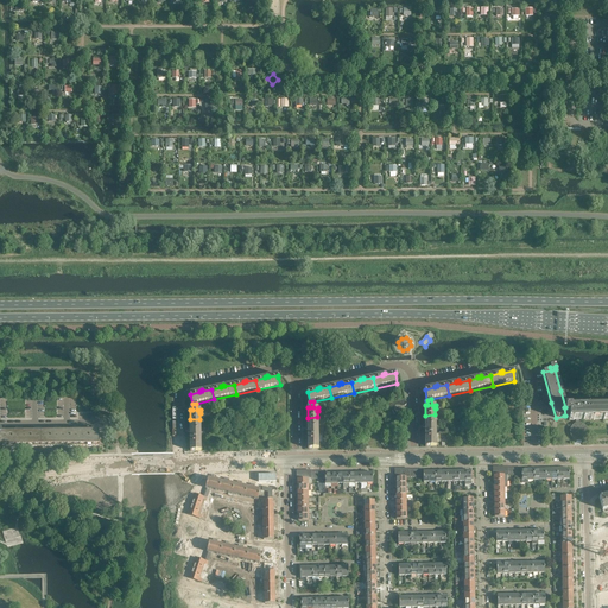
[(607,419),(607,407),(571,409),(571,407),(565,407),(564,407),(565,416),(564,416),(565,419),(569,419),(569,420),(576,420),(576,424),(575,425),(574,425),(574,426),(572,426),(572,428),(571,429),(571,430),(571,431),(571,432),(571,434),(571,435),(571,436),(572,436),(572,437),(574,438),(575,438),(576,439),(576,441),(582,441),(582,439),(583,438),(584,437),(586,437),(586,436),(586,435),(587,435),(587,434),(587,432),(587,431),(587,430),(586,429),(586,428),(584,426),(583,426),(583,425),(582,425),(582,424),(581,420),(607,419)]
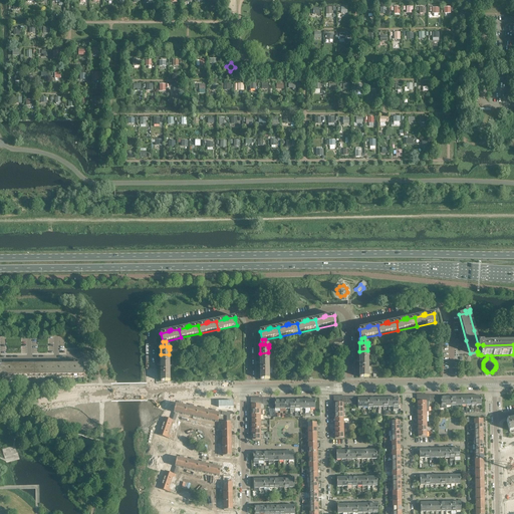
[(367,356),(367,350),(359,351),(359,359),(368,358),(368,356),(367,356)]
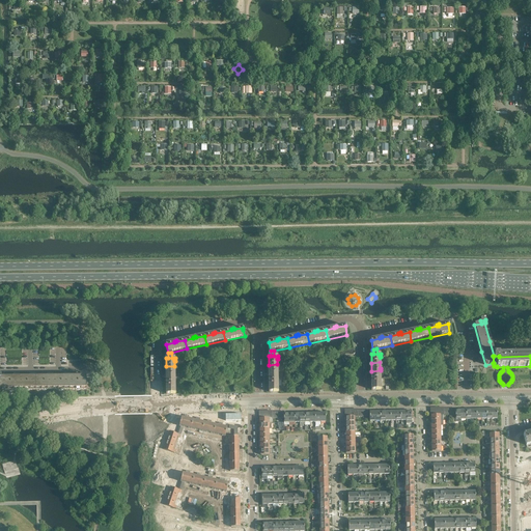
[(277,370),(277,364),(269,365),(269,373),(278,372),(278,369),(277,370)]
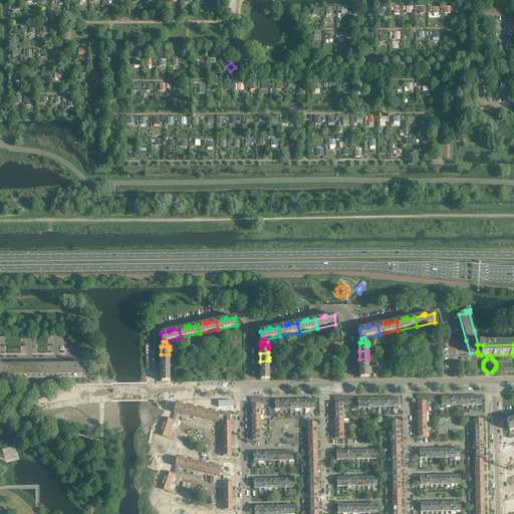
[(169,359),(169,354),(161,354),(161,362),(170,362),(170,359),(169,359)]
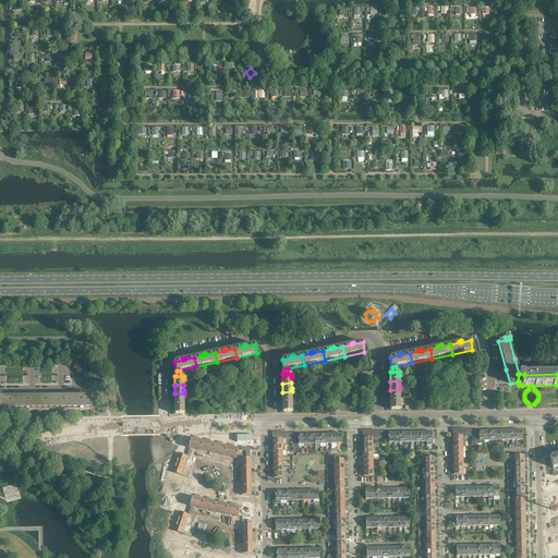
[(20,411),(20,397),(2,397),(1,397),(1,393),(0,393),(0,408),(2,409),(2,411),(9,411),(9,409),(14,409),(14,411),(20,411)]
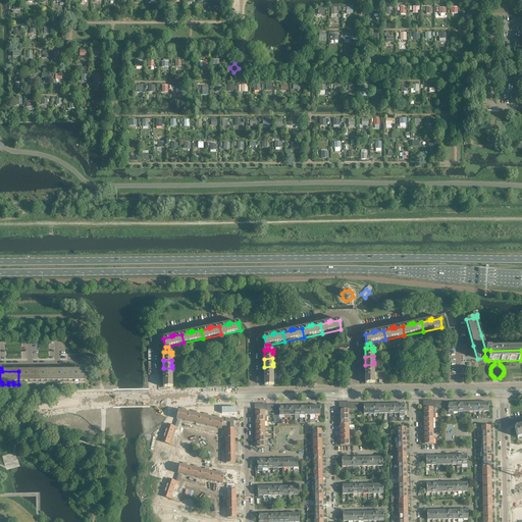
[(52,383),(52,370),(36,371),(36,384),(41,384),(41,382),(46,382),(46,383),(52,383)]
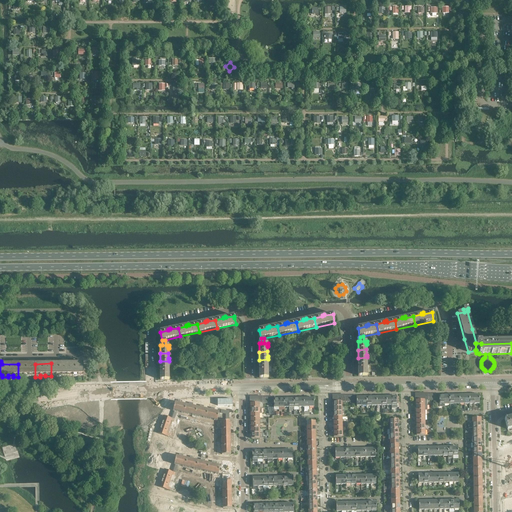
[(67,376),(67,363),(51,363),(51,376),(57,376),(57,375),(61,375),(61,376),(67,376)]
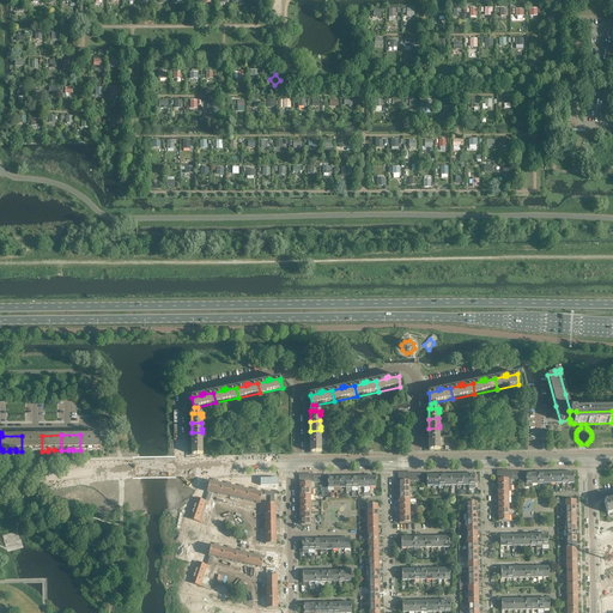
[(101,450),(101,435),(80,435),(80,450),(87,450),(87,448),(93,448),(93,450),(101,450)]
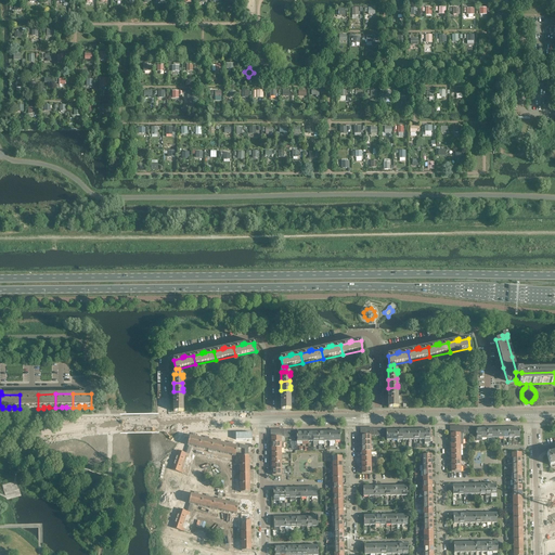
[(38,409),(38,395),(20,395),(20,409),(26,409),(26,407),(31,407),(31,409),(38,409)]
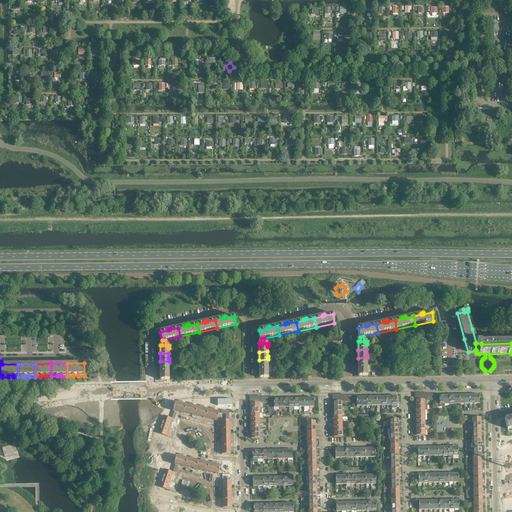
[(367,376),(367,370),(366,370),(366,365),(358,365),(358,376),(367,376)]
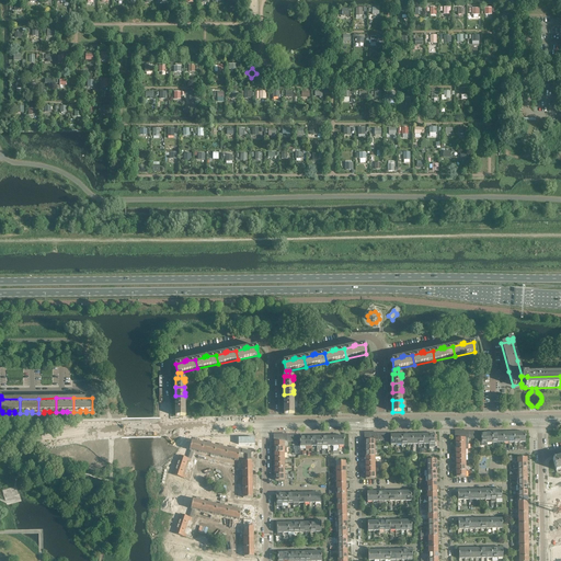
[(294,414),(294,408),(293,408),(293,402),(284,402),(284,414),(294,414)]
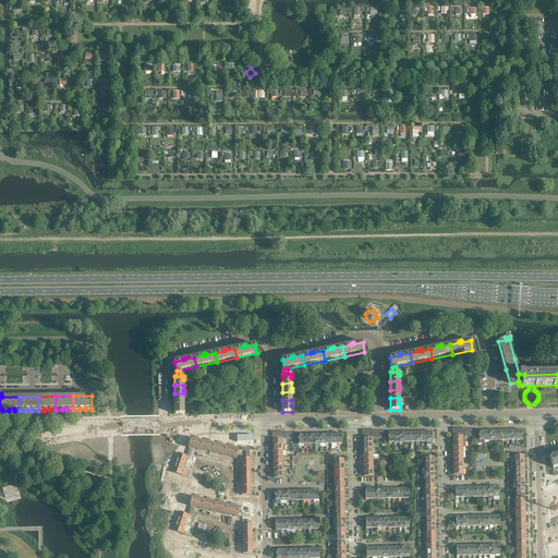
[(184,414),(184,408),(183,408),(183,402),(174,402),(174,414),(184,414)]
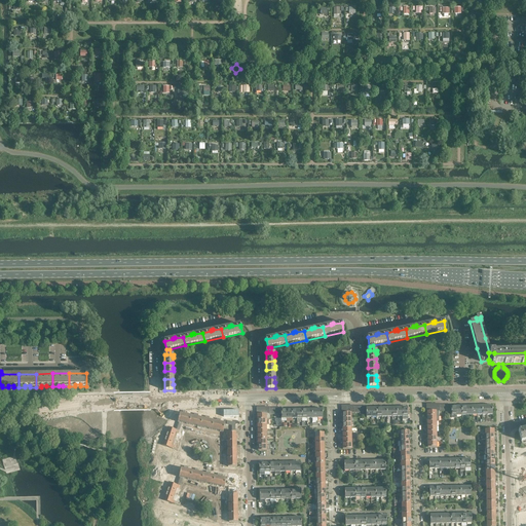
[(172,412),(161,453),(172,455),(179,425),(224,436),(224,440),(225,475),(235,475),(235,440),(232,440),(232,438),(235,426),(227,424),(172,412)]
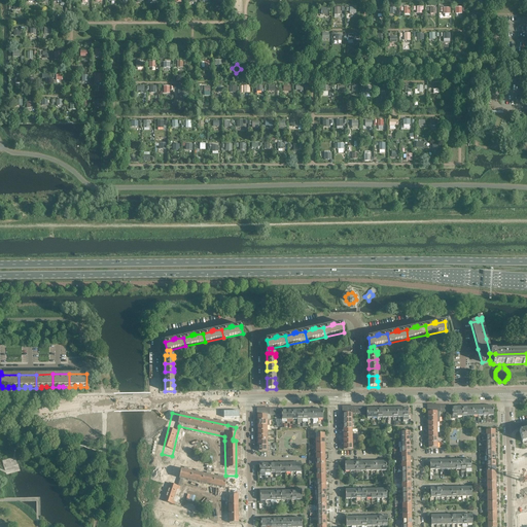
[(526,468),(516,472),(519,485),(526,483),(526,468)]
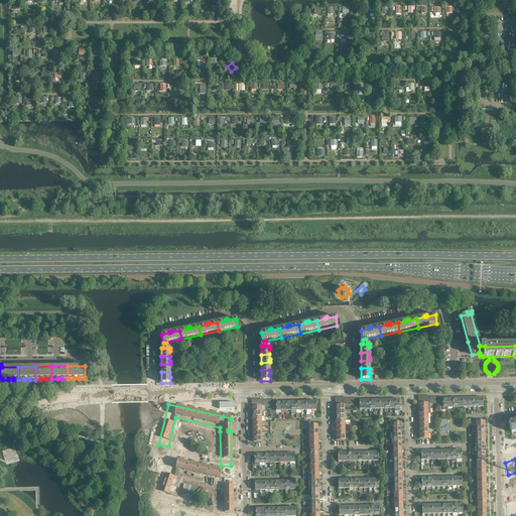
[(223,468),(178,460),(176,469),(221,477),(223,468)]
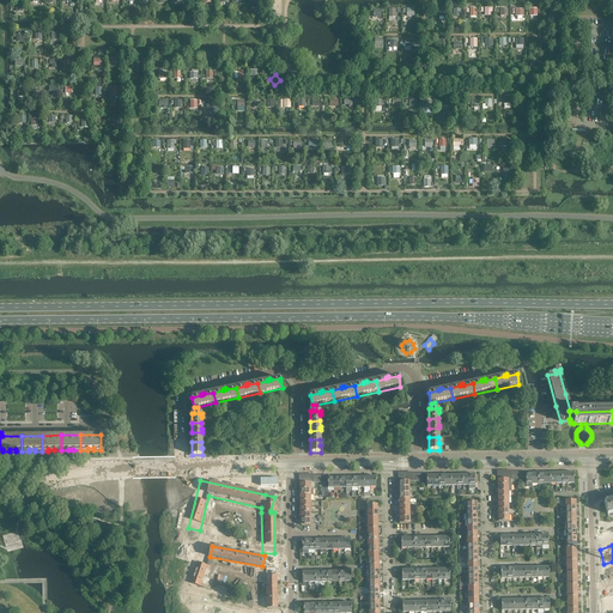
[(267,556),(267,566),(275,566),(277,556),(267,556)]
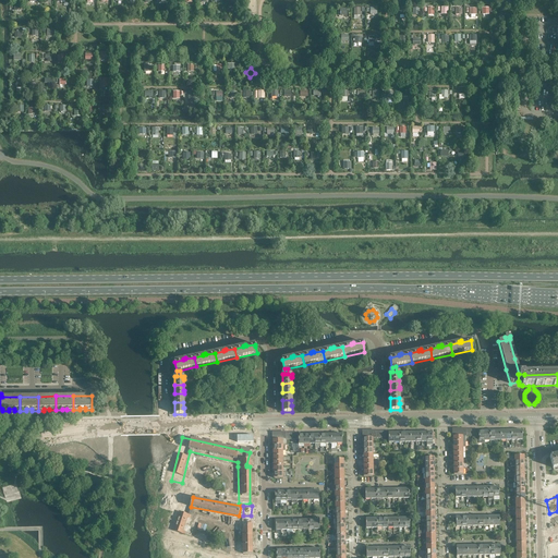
[(183,507),(172,553),(184,556),(192,523),(240,535),(239,557),(251,557),(251,538),(249,538),(249,536),(251,525),(194,511),(194,509),(183,507)]
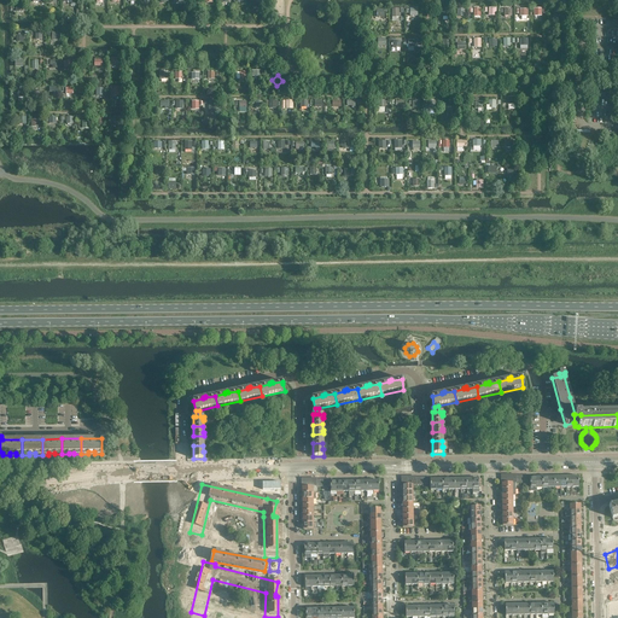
[(617,598),(604,601),(608,617),(617,613),(617,598)]
